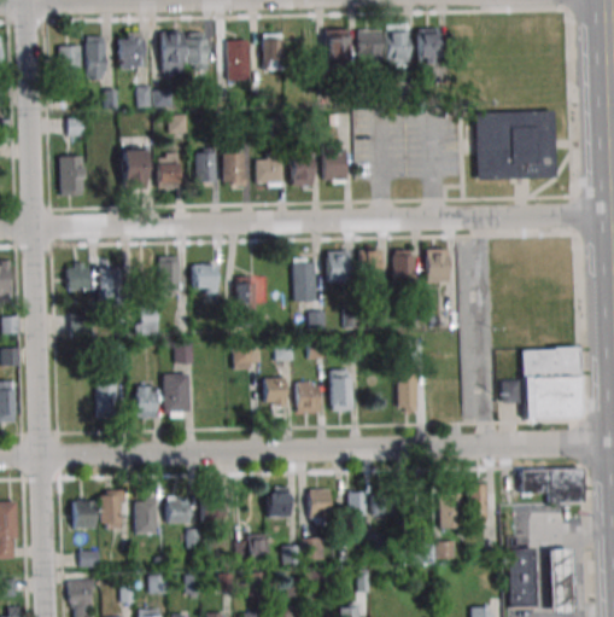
[(386,67),(409,67),(409,25),(386,25),(386,67)]
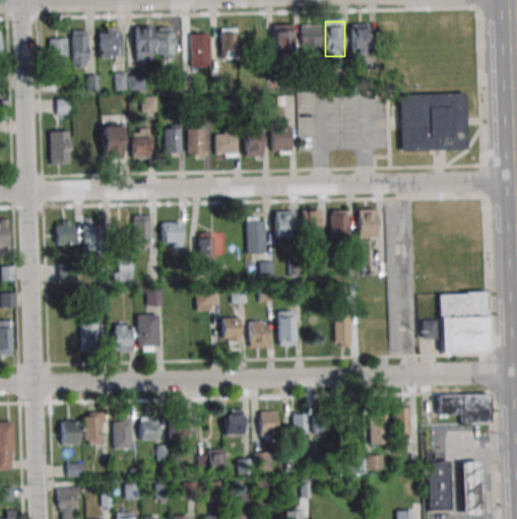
[(352,24),(352,56),(372,56),(372,24),(352,24)]
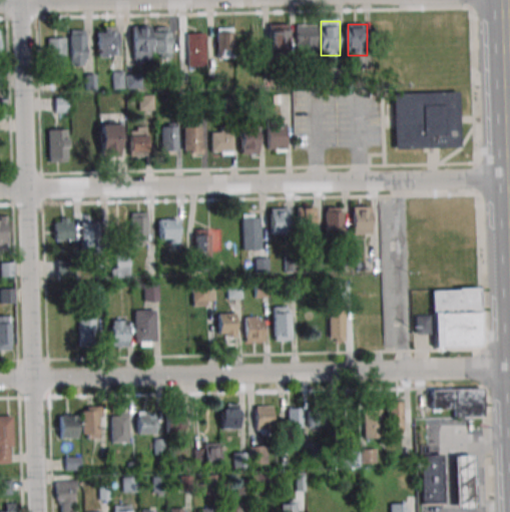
[(292,25),(272,25),(272,53),(292,53),(292,25)]
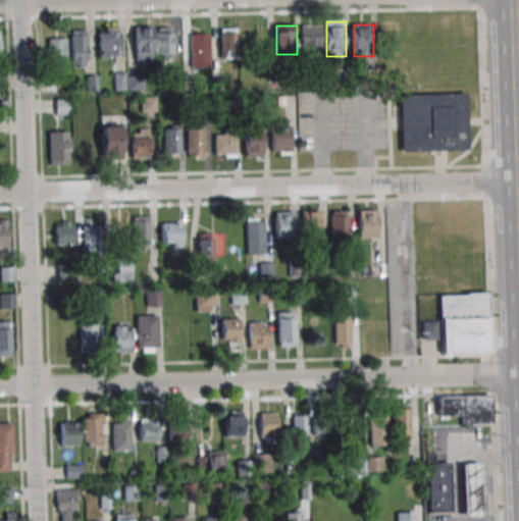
[(303,56),(323,56),(323,25),(303,25),(303,56)]
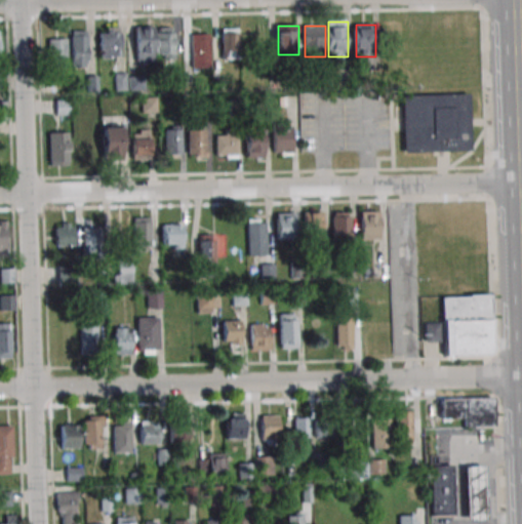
[(156,28),(137,28),(137,64),(156,64),(156,28)]
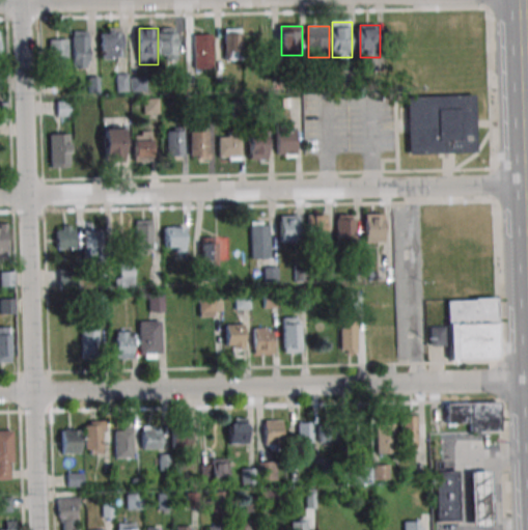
[(123,29),(104,29),(104,60),(123,60),(123,29)]
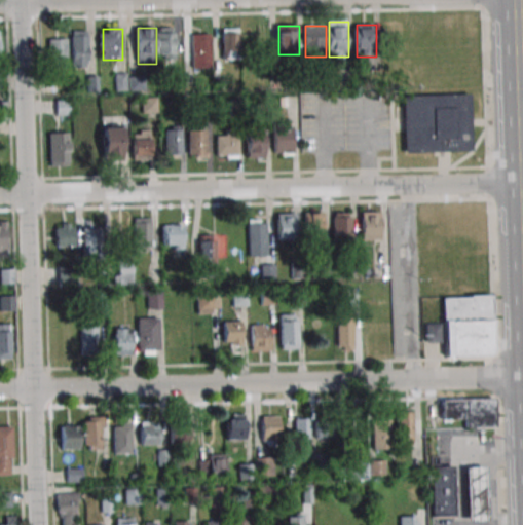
[(178,29),(159,29),(159,60),(178,60),(178,29)]
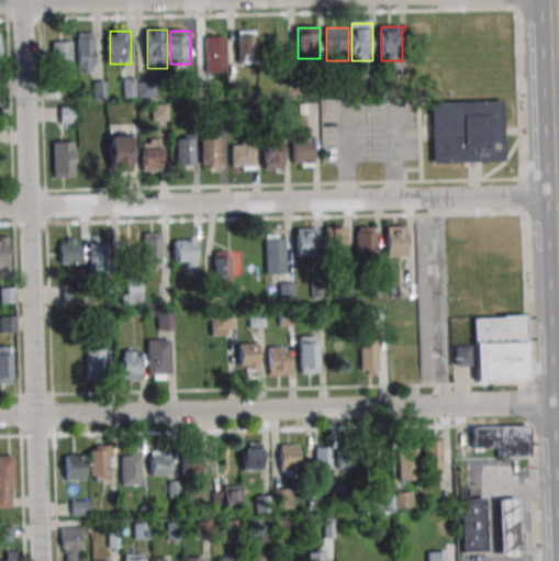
[(257,64),(257,32),(238,32),(238,64),(257,64)]
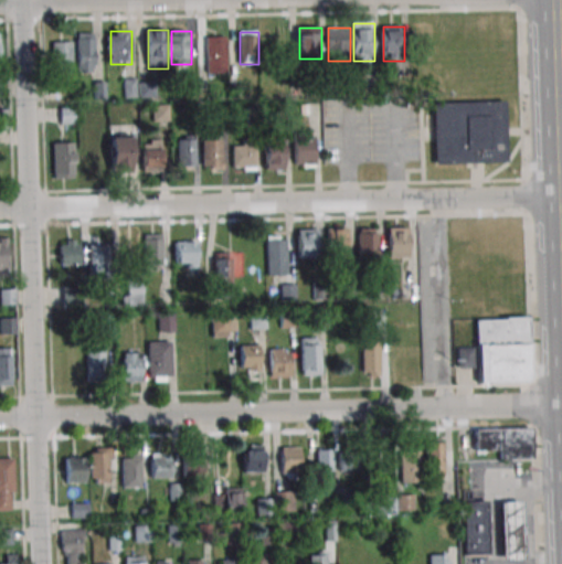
[(80,35),(80,73),(96,73),(96,35),(80,35)]
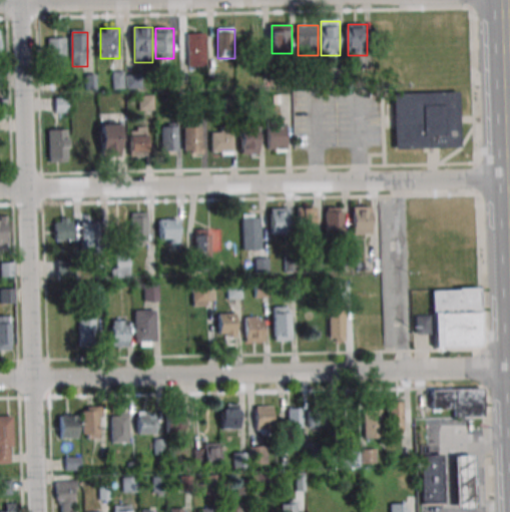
[(49,66),(67,66),(67,34),(49,34),(49,66)]
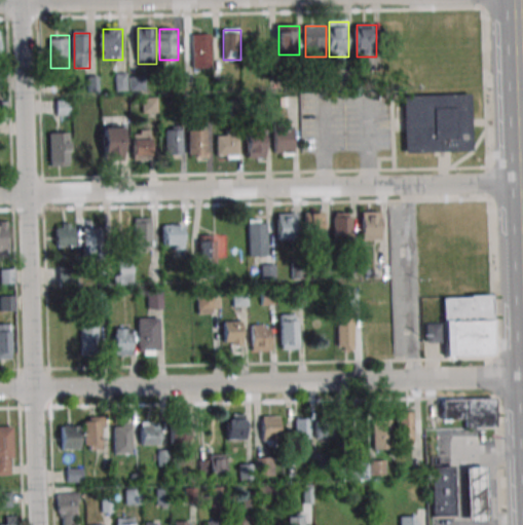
[(193,35),(193,69),(212,69),(212,35),(193,35)]
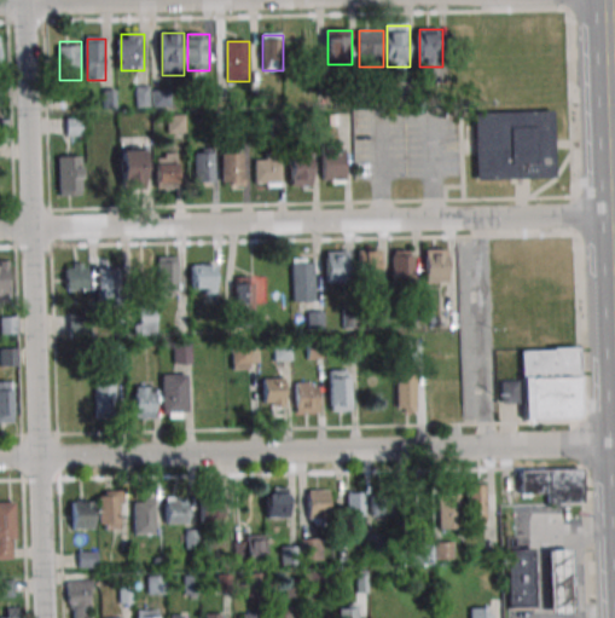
[(557,182),(556,114),(477,116),(479,184),(557,182)]
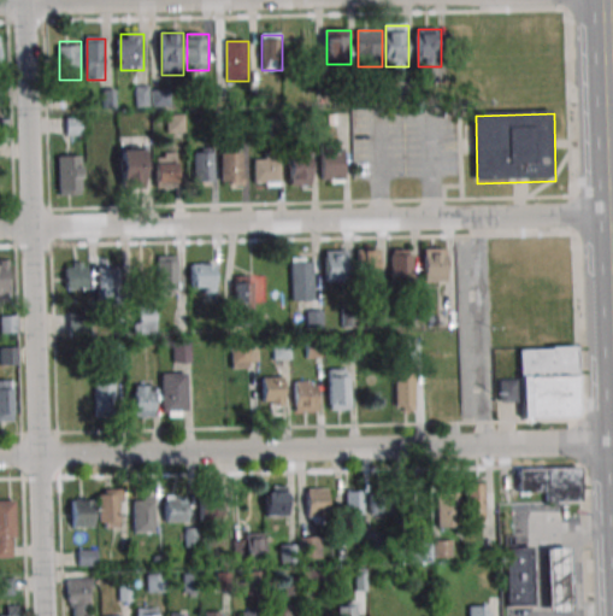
[(83,119),(68,119),(68,135),(83,135),(83,119)]
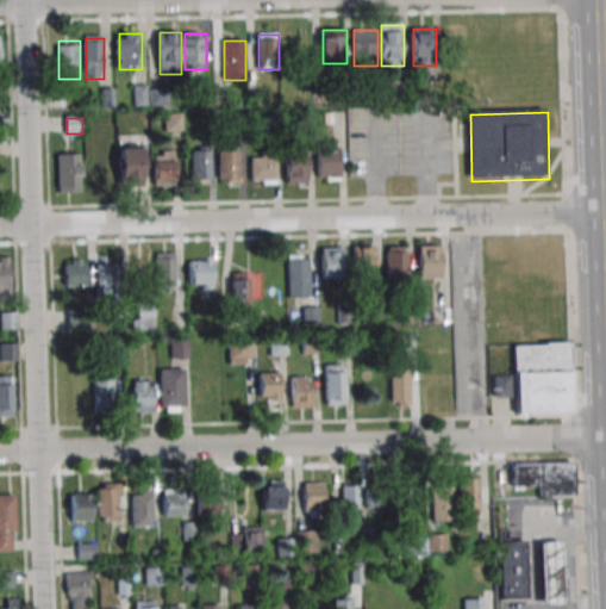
[(143,187),(143,148),(122,148),(122,187),(143,187)]
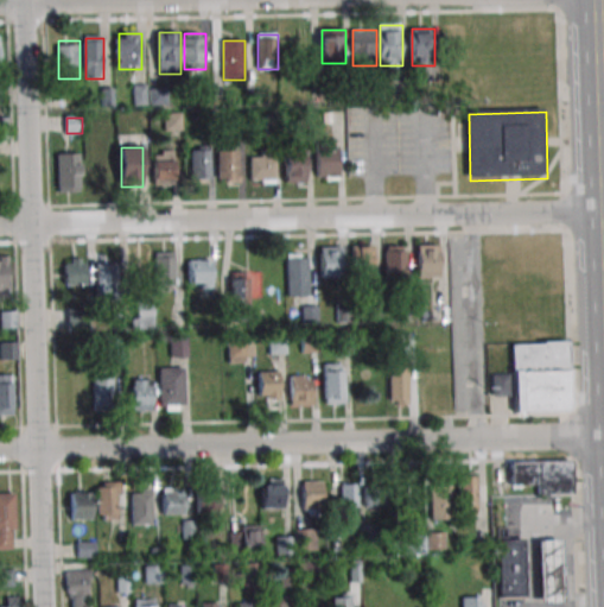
[(341,179),(341,149),(319,149),(319,179),(341,179)]
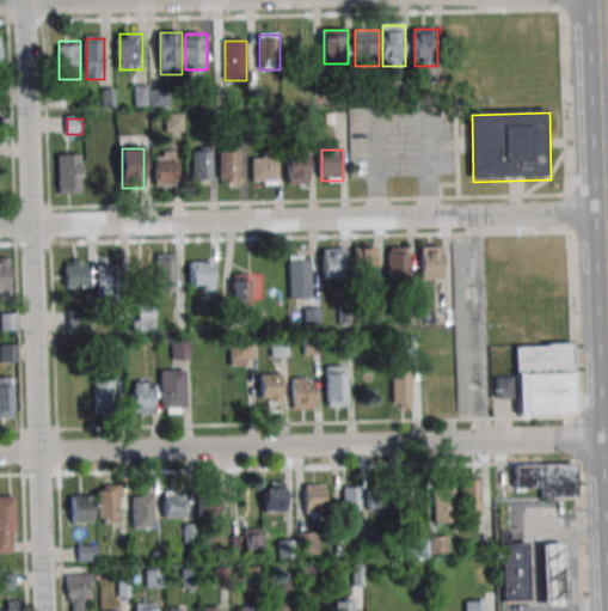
[(195,151),(195,182),(214,182),(214,151),(195,151)]
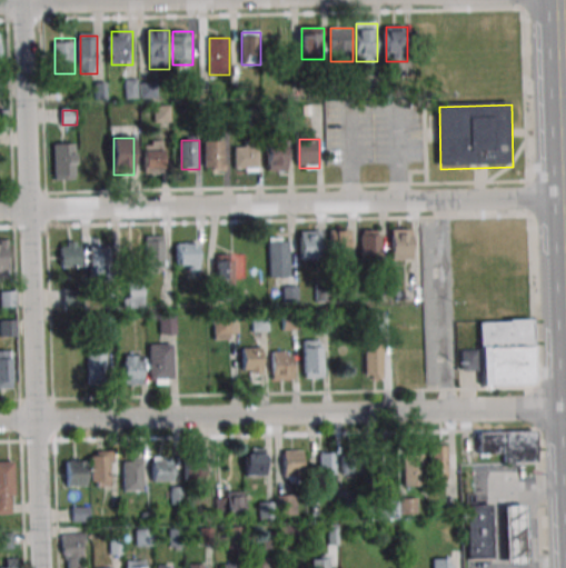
[(164,173),(164,141),(145,141),(145,173),(164,173)]
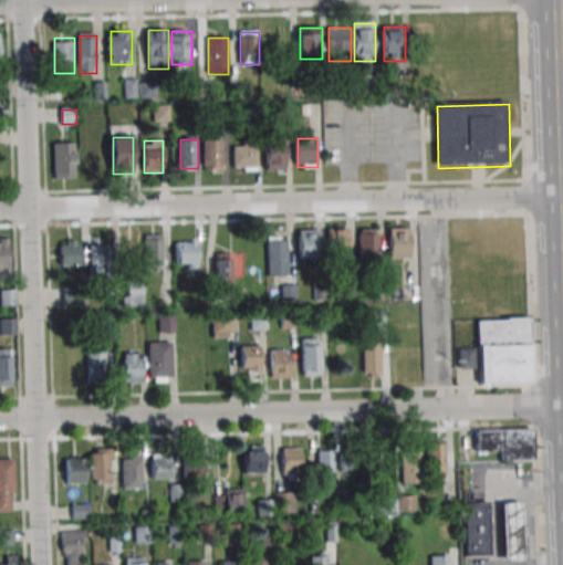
[(223,140),(205,140),(205,170),(223,170),(223,140)]
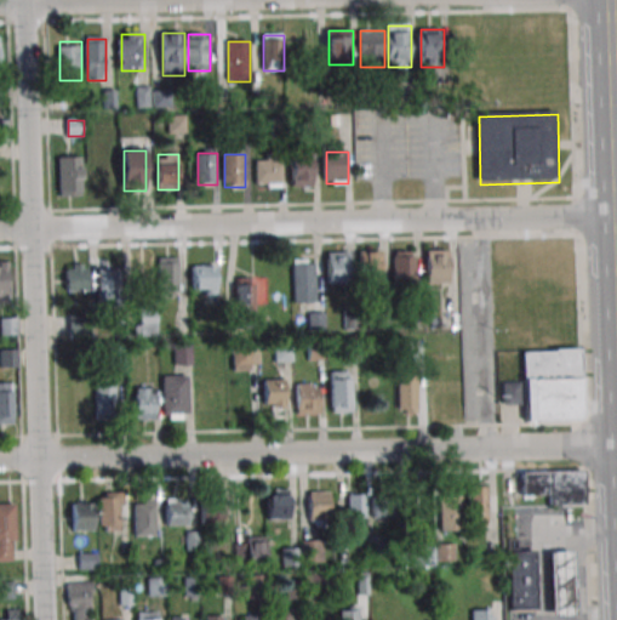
[(293,188),(314,188),(314,155),(293,155),(293,188)]
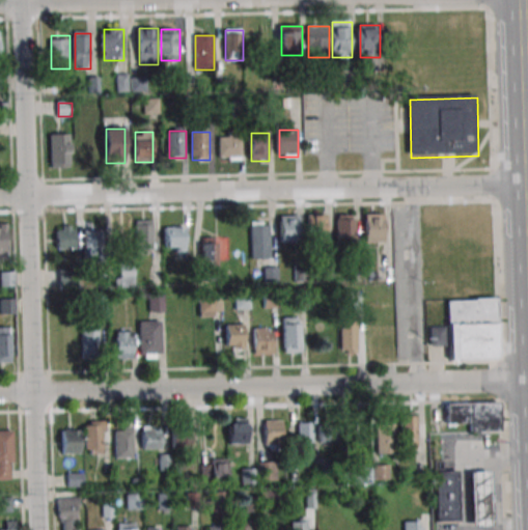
[(52,135),(52,168),(72,168),(72,135),(52,135)]
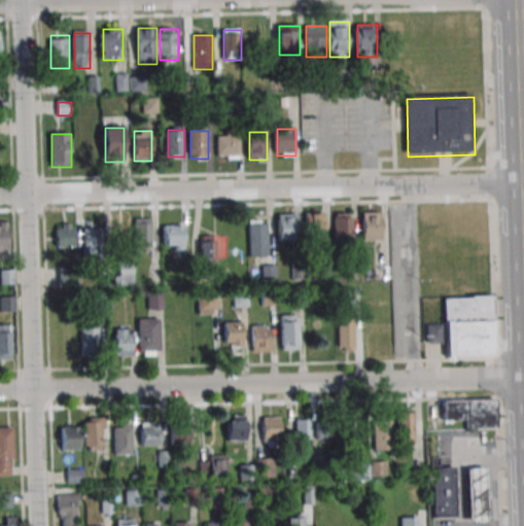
[(77,162),(95,162),(95,135),(77,135),(77,162)]
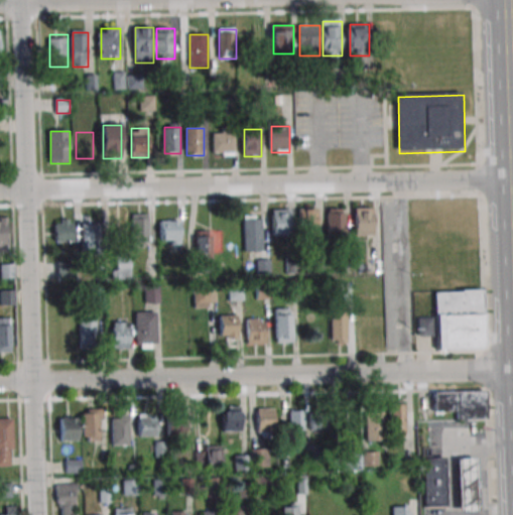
[(215,155),(236,155),(236,132),(214,132),(215,155)]
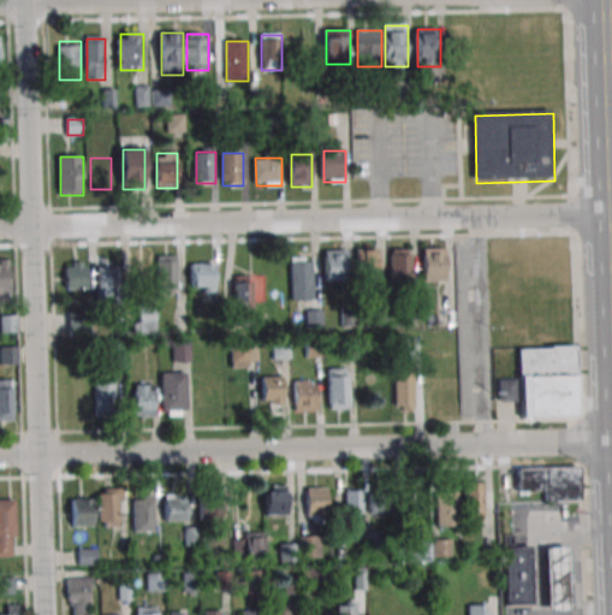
[(426,282),(449,282),(449,248),(426,248),(426,282)]
